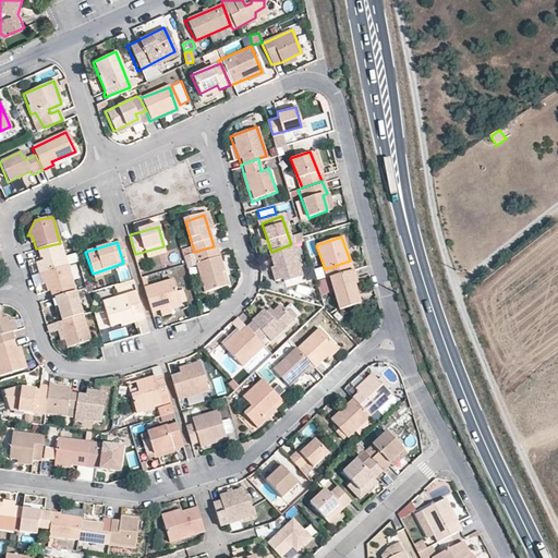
[(40,274),(67,265),(60,243),(36,249),(40,262),(34,264),(37,275),(40,274)]
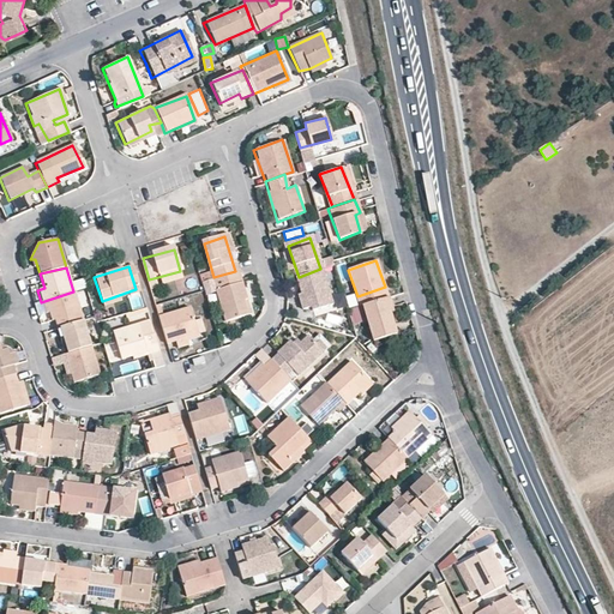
[(320,269),(299,277),(306,299),(299,302),(301,311),(311,308),(313,313),(331,306),(320,269)]
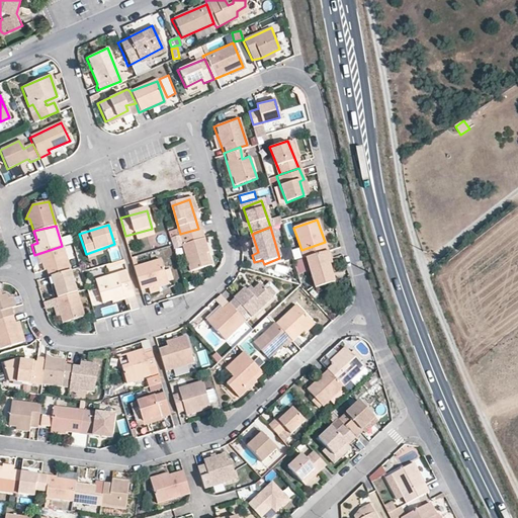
[(198,229),(180,234),(188,270),(207,265),(204,254),(207,252),(198,229)]
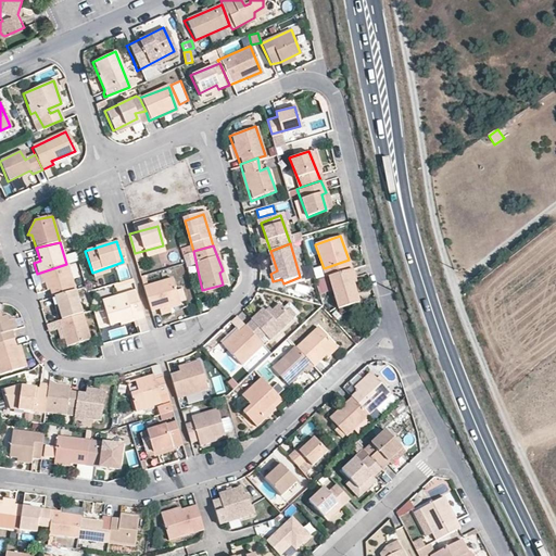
[(184,256),(188,268),(197,265),(192,253),(184,256)]
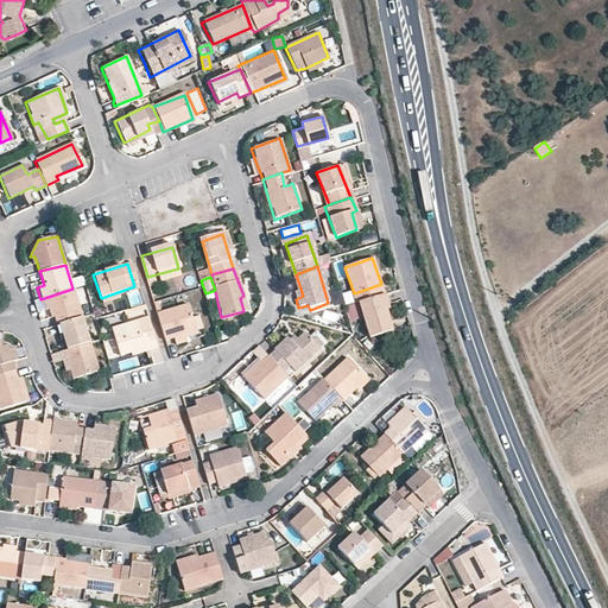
[(73,289),(44,298),(49,317),(52,316),(56,325),(81,317),(73,289)]
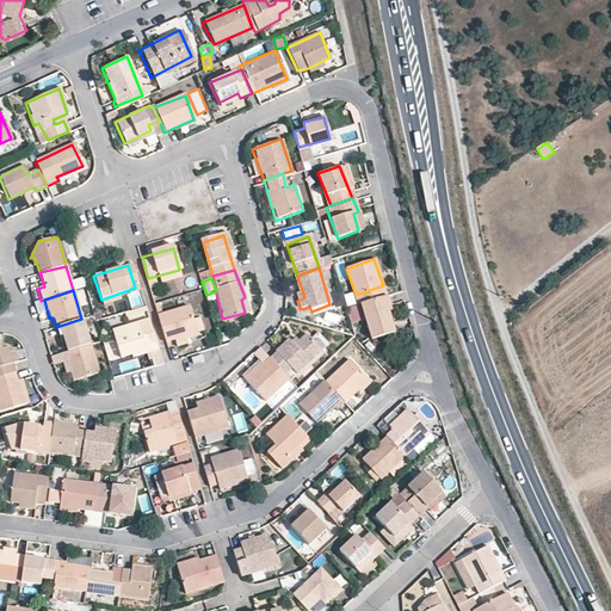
[(353,306),(363,337),(390,328),(387,312),(383,312),(378,298),(353,306)]
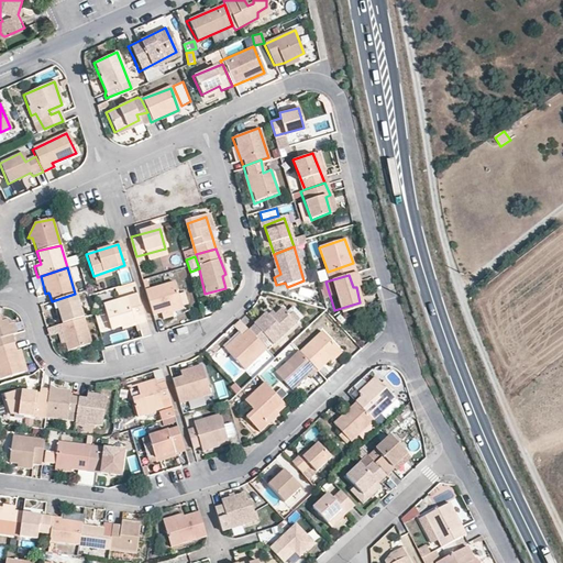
[(173,283),(144,290),(153,316),(179,308),(173,283)]
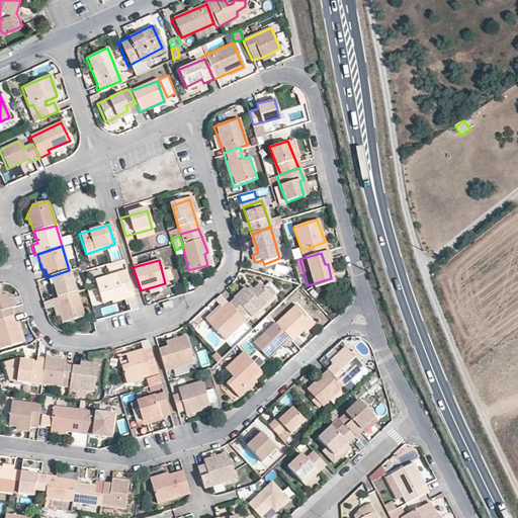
[(75,293),(69,270),(48,277),(54,299),(75,293)]
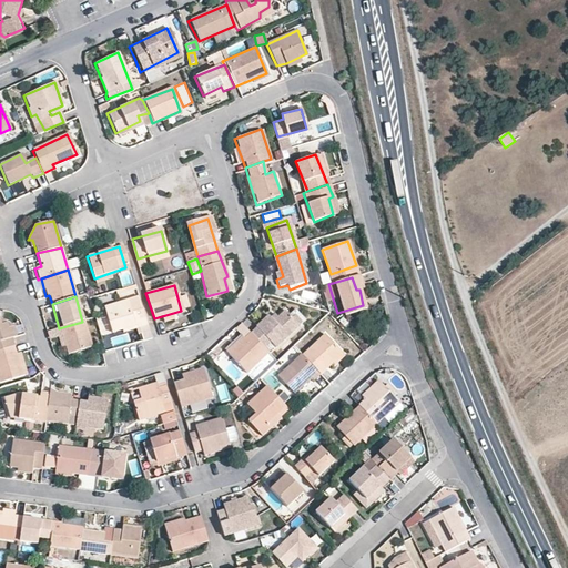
[(145,326),(137,298),(103,310),(112,334),(134,325),(135,331),(145,326)]
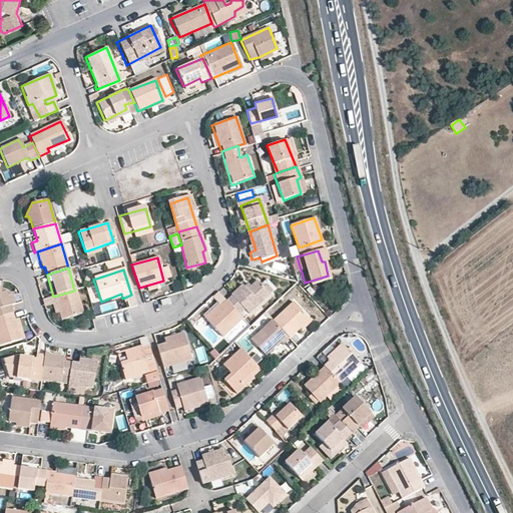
[(243,287),(226,302),(237,314),(242,310),(248,315),(271,292),(258,281),(246,291),(243,287)]
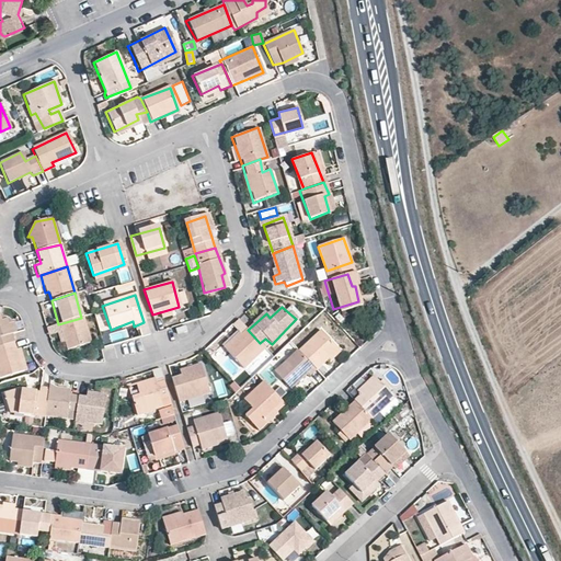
[(81,318),(58,324),(66,350),(89,343),(81,318)]
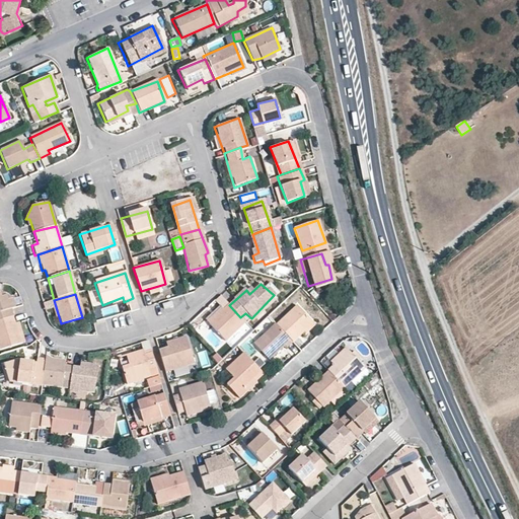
[(0,320),(11,317),(9,310),(13,309),(11,302),(6,303),(5,298),(0,299),(0,298),(0,320)]
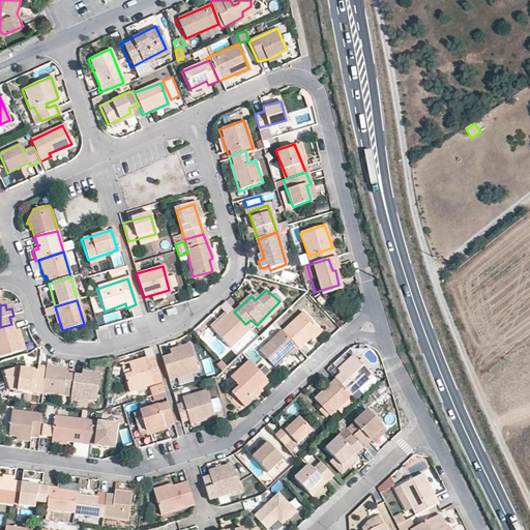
[(234,312),(214,329),(231,348),(251,330),(245,324),(234,312)]
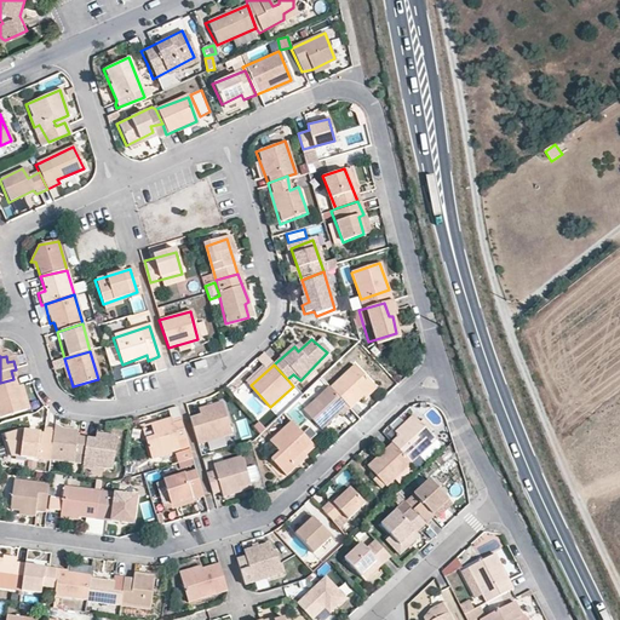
[(356,367),(331,389),(336,394),(349,407),(373,386),(356,367)]
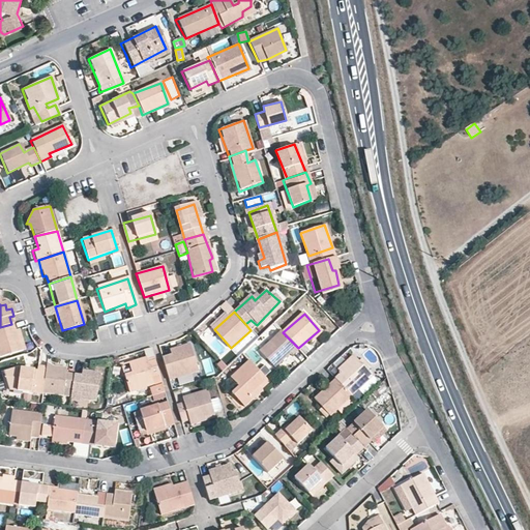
[(11,324),(0,327),(0,357),(20,352),(15,332),(12,332),(11,324)]
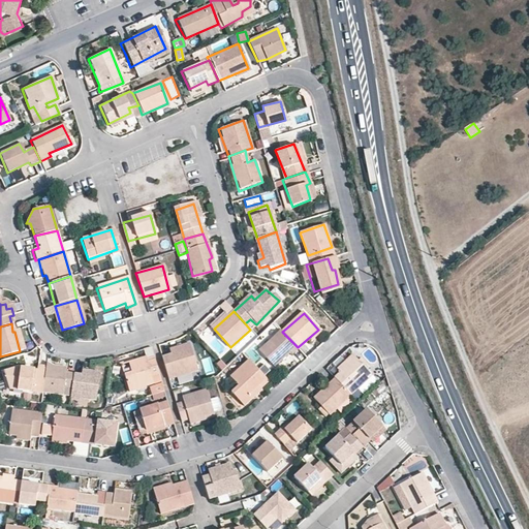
[(273,327),(263,335),(268,340),(277,332),(273,327)]
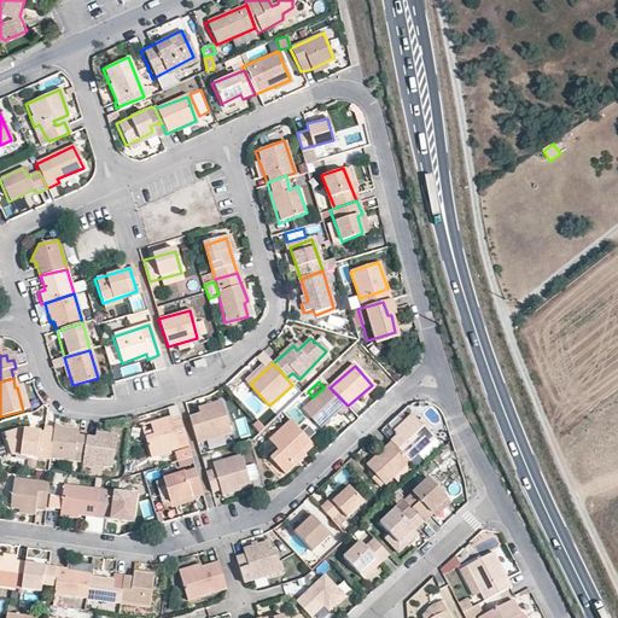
[(330,388),(298,417),(315,436),(348,406),(334,392),(330,388)]
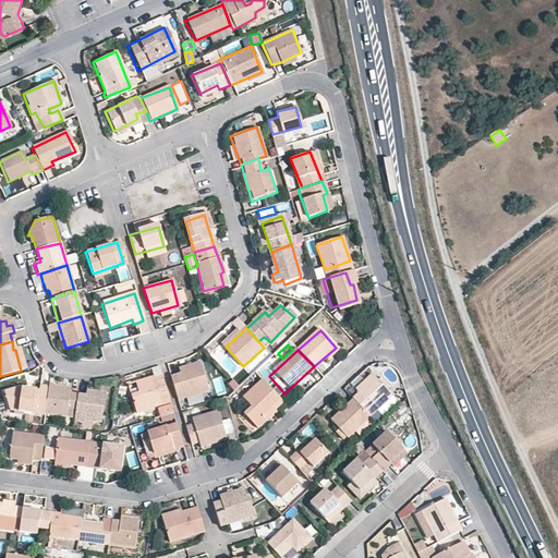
[(177,399),(206,390),(198,362),(177,368),(179,373),(169,377),(177,399)]
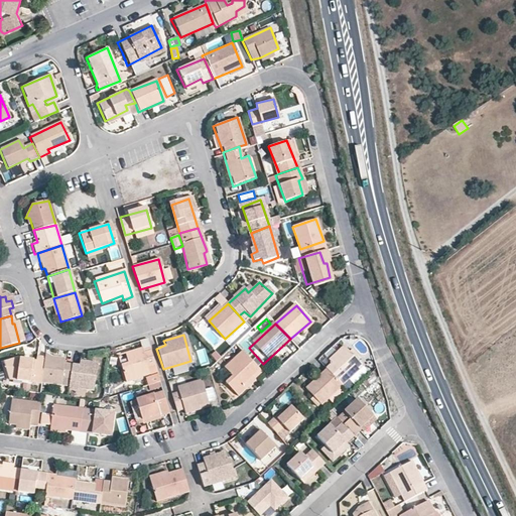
[(332,364),(327,369),(342,385),(362,365),(344,346),(329,360),(332,364)]
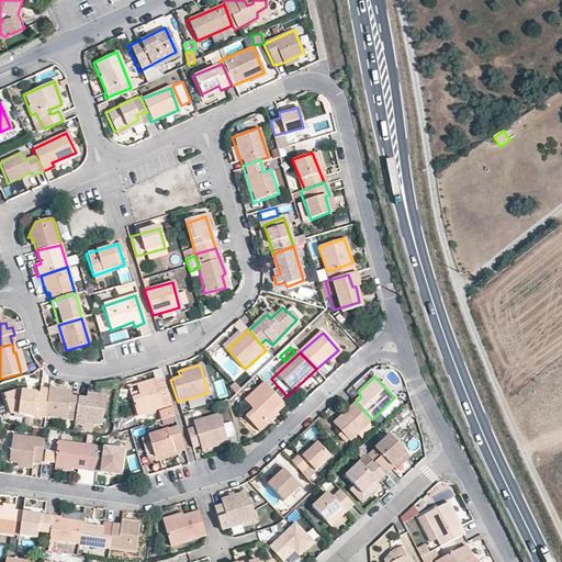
[(168,398),(164,382),(155,384),(153,381),(144,384),(147,394),(132,401),(136,416),(160,408),(160,400),(168,398)]
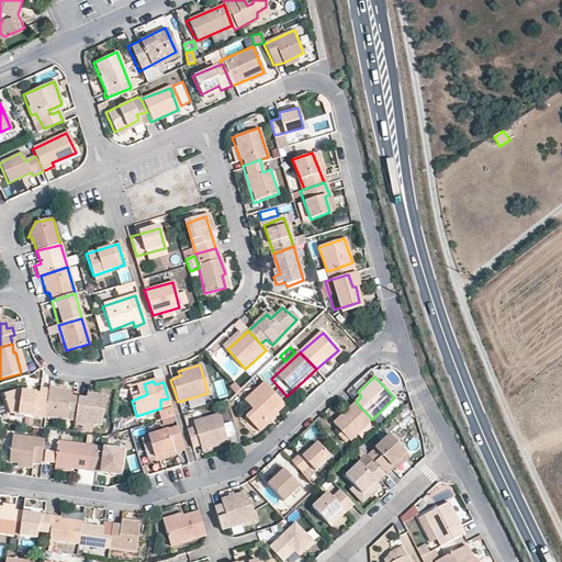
[(281,402),(262,383),(243,398),(251,408),(244,417),(258,431),(266,423),(261,419),(281,402)]
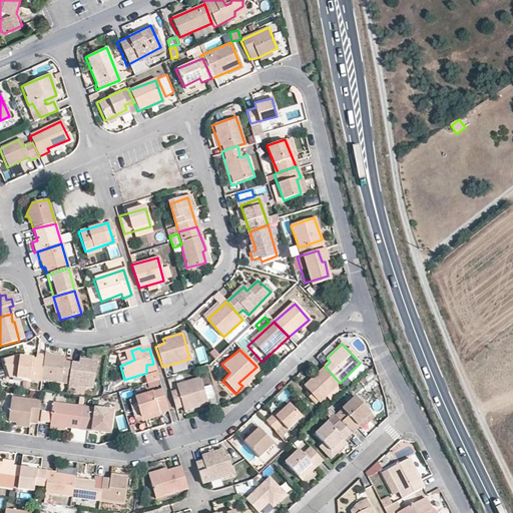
[(44,358),(41,381),(60,384),(61,376),(69,377),(71,363),(63,362),(63,357),(52,355),(44,351),(44,358)]
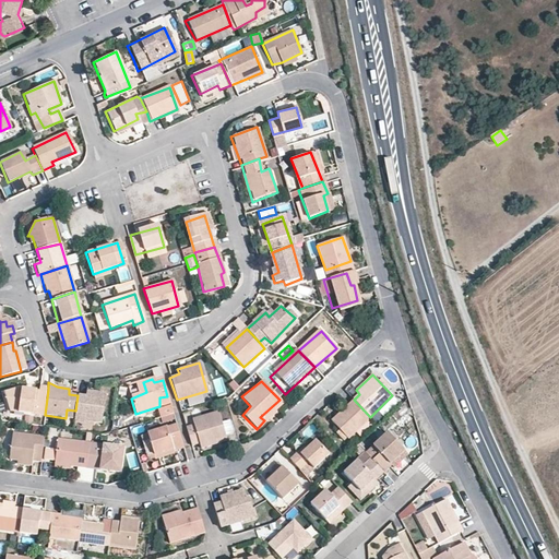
[(16,390),(0,394),(7,413),(44,418),(45,415),(48,390),(38,389),(37,392),(16,390)]
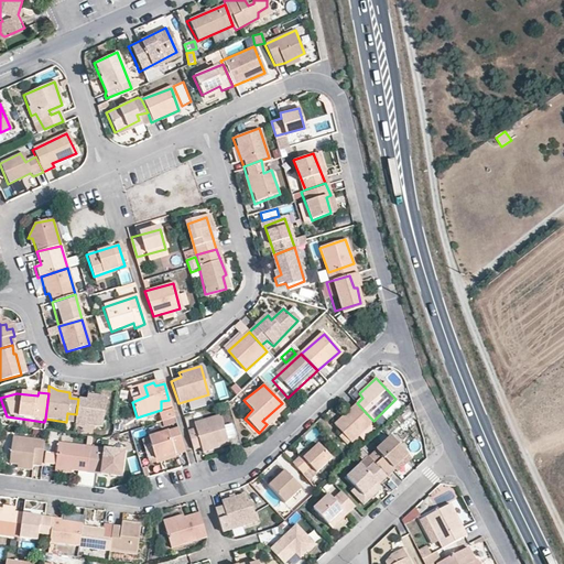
[(74,424),(101,427),(106,397),(91,394),(91,398),(86,397),(86,400),(78,399),(76,414),(74,424)]
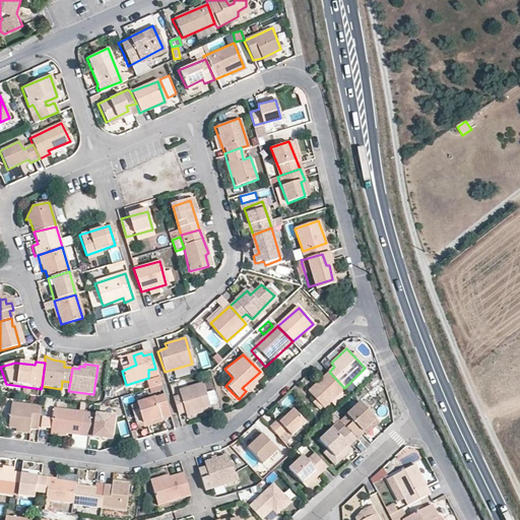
[(316,384),(309,391),(324,408),(345,388),(344,388),(329,372),(323,377),(326,379),(318,386),(316,384)]
